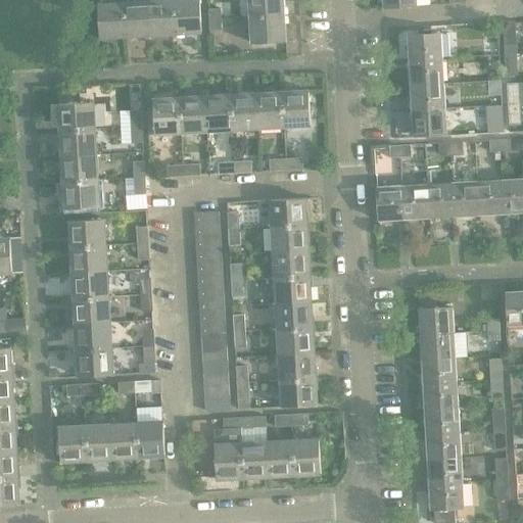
[(174,0),(149,2),(151,37),(176,35),(174,0)]
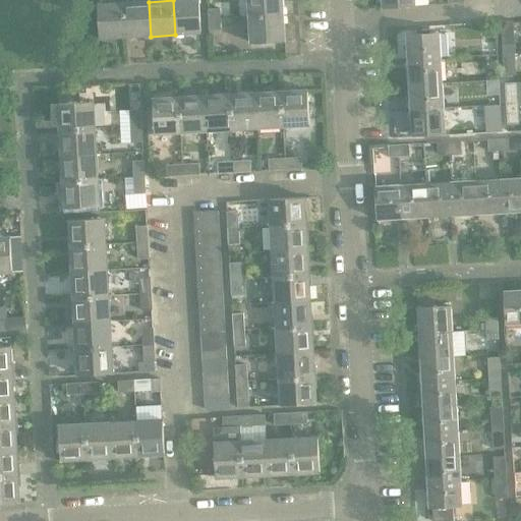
[(198,0),(176,0),(173,0),(175,35),(200,34),(198,0)]
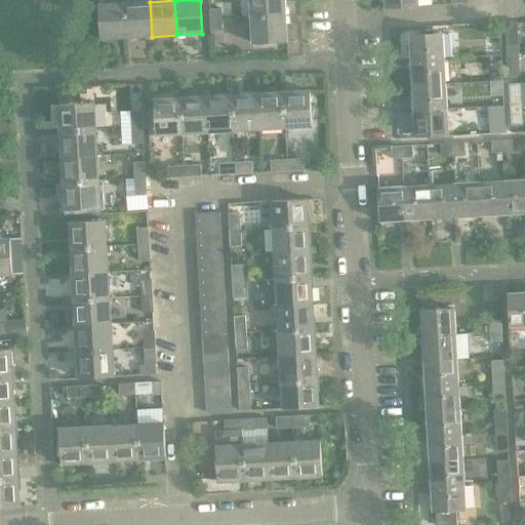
[(284,0),(249,0),(250,17),(285,15),(284,0)]
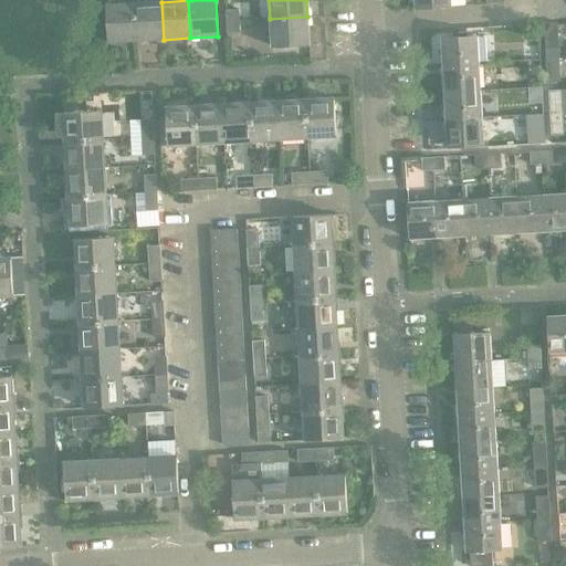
[(450,0),(415,0),(416,9),(451,8),(450,0)]
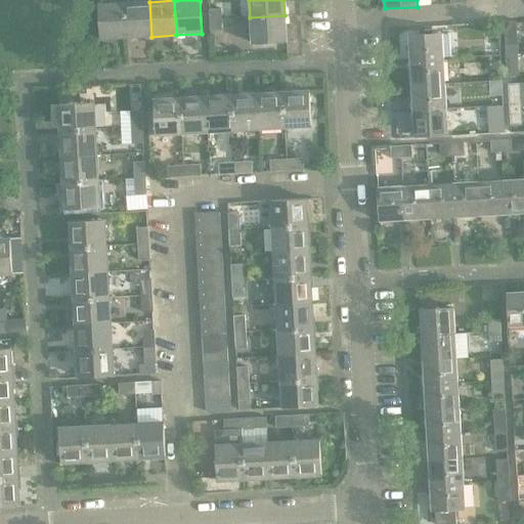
[(149,2),(124,3),(126,38),(151,37),(149,2)]
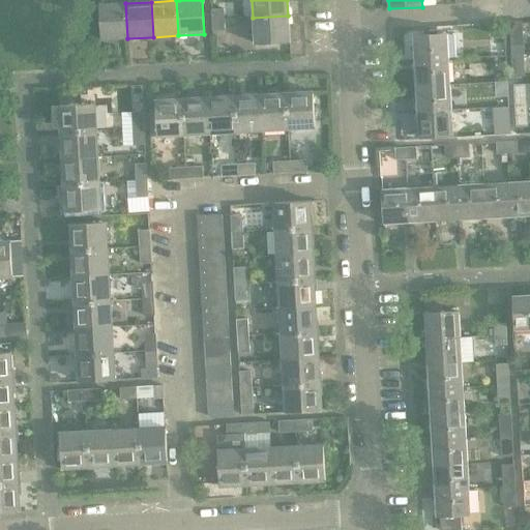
[(127,38),(125,3),(99,4),(101,39),(127,38)]
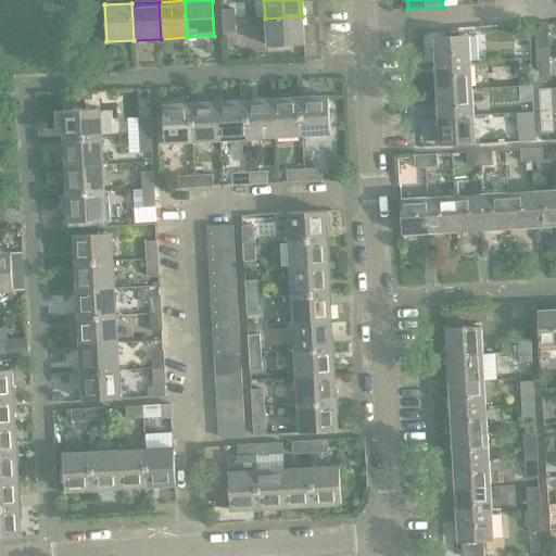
[(222,11),(223,22),(235,21),(235,10),(222,11)]
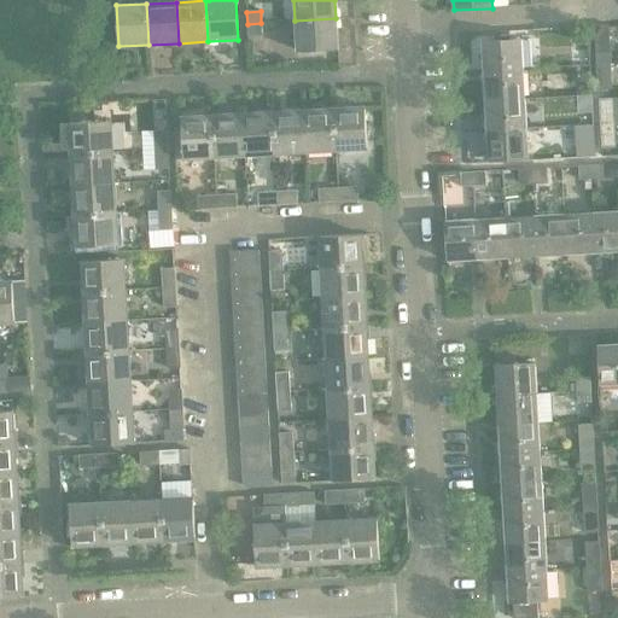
[(336,18),(295,21),(297,52),(338,50),(336,18)]
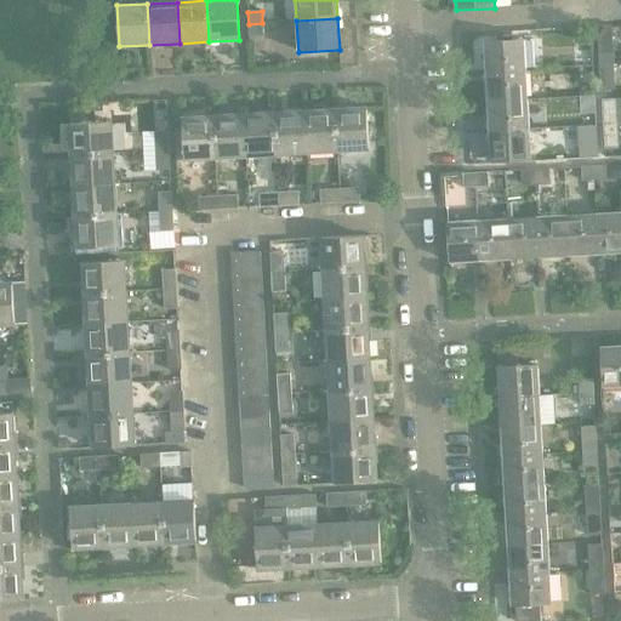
[(262,23),(249,24),(249,36),(263,36),(262,23)]
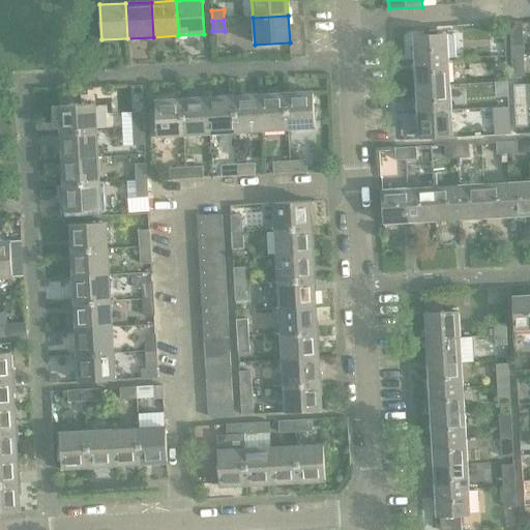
[(413,36),(415,62),(448,60),(447,34),(441,35),(429,35),(413,36)]
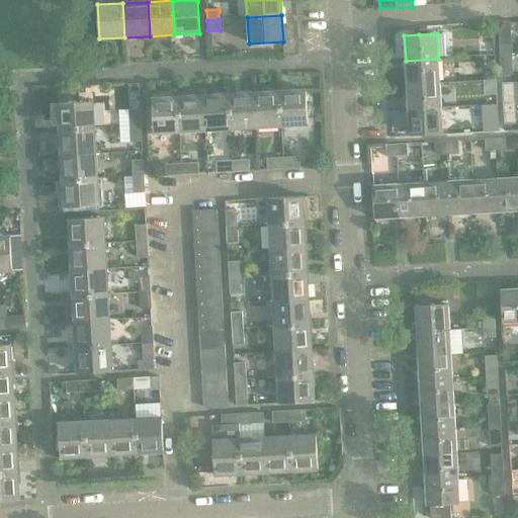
[(499,34),(500,45),(512,45),(511,33),(499,34)]
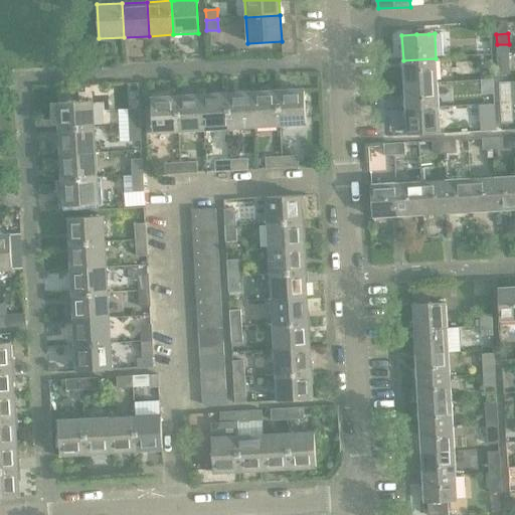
[(509,44),(497,44),(498,54),(509,54),(509,44)]
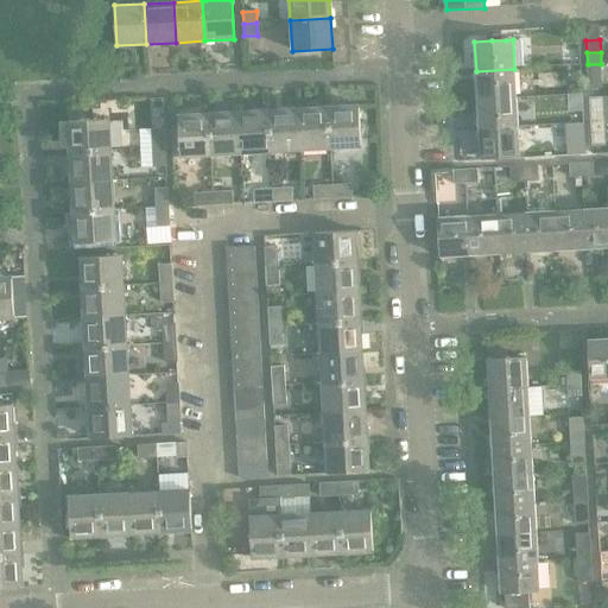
[(601,64),(588,64),(588,77),(602,76),(601,64)]
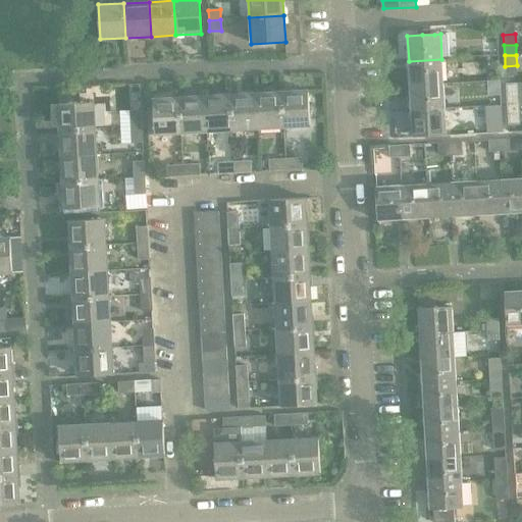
[(441,59),(409,61),(410,86),(444,85),(441,59)]
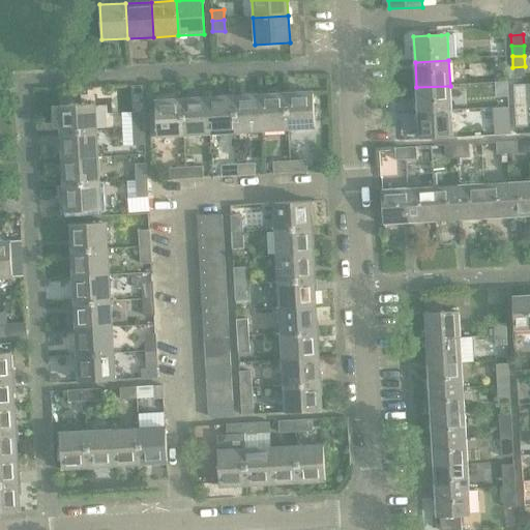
[(525,66),(512,67),(513,78),(525,77),(525,66)]
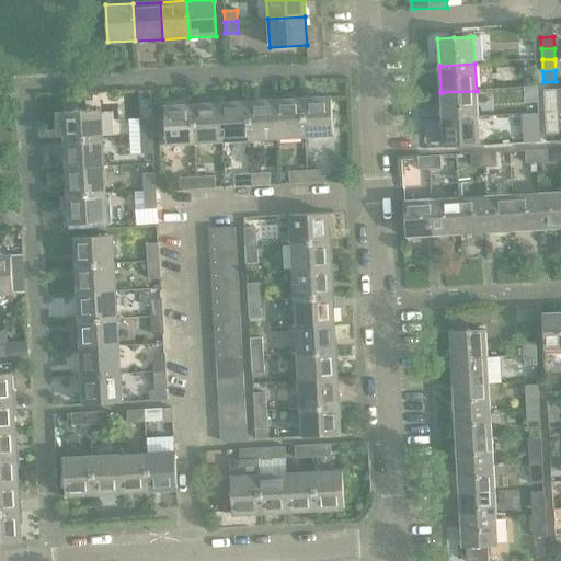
[(544,91),(545,102),(557,101),(557,90),(544,91)]
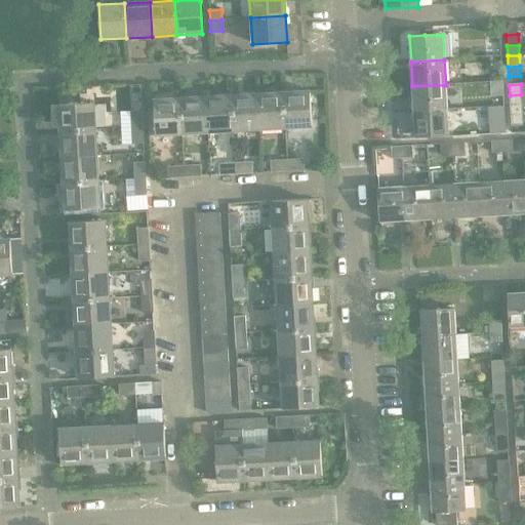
[(446,85),(412,86),(414,112),(447,110),(446,85)]
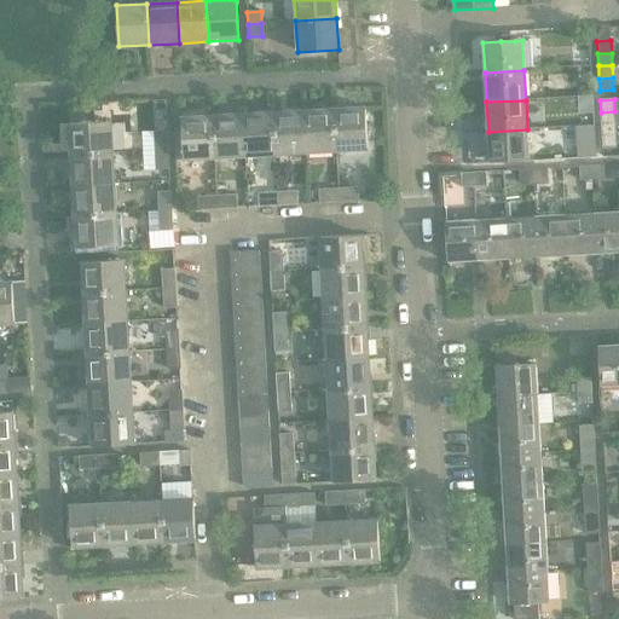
[(365,108),(334,109),(336,151),(368,150),(365,108)]
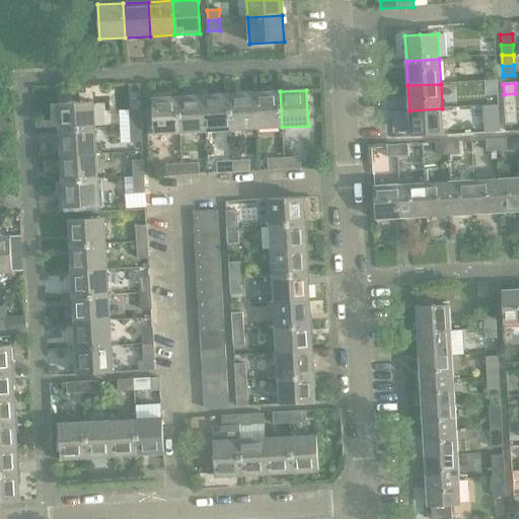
[(280,91),(254,93),(256,128),(282,127),(280,91)]
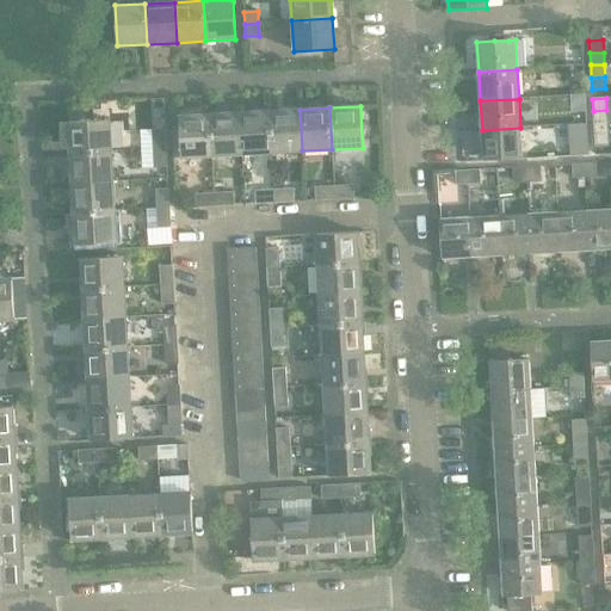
[(300,110),(270,111),(272,153),(302,150),(300,110)]
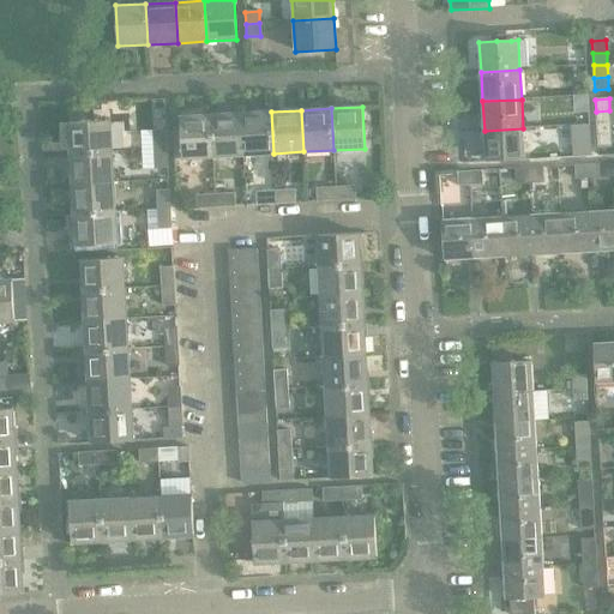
[(609,110),(596,112),(596,124),(611,122),(609,110)]
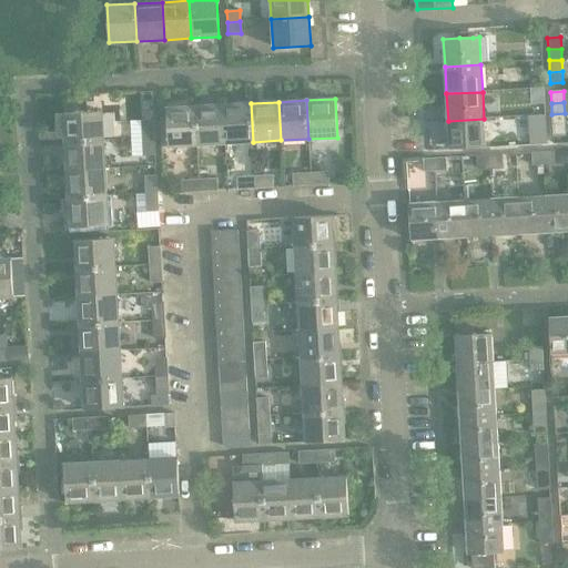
[(251,103),(223,105),(225,143),(253,142),(251,103)]
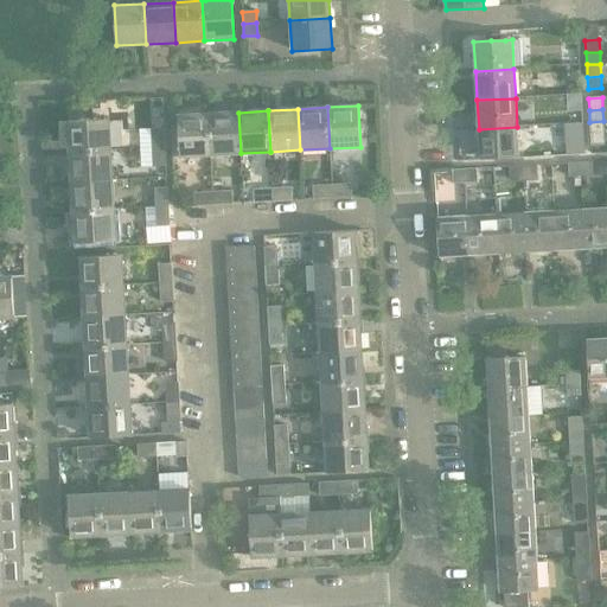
[(238,113),(208,114),(210,155),(241,153),(238,113)]
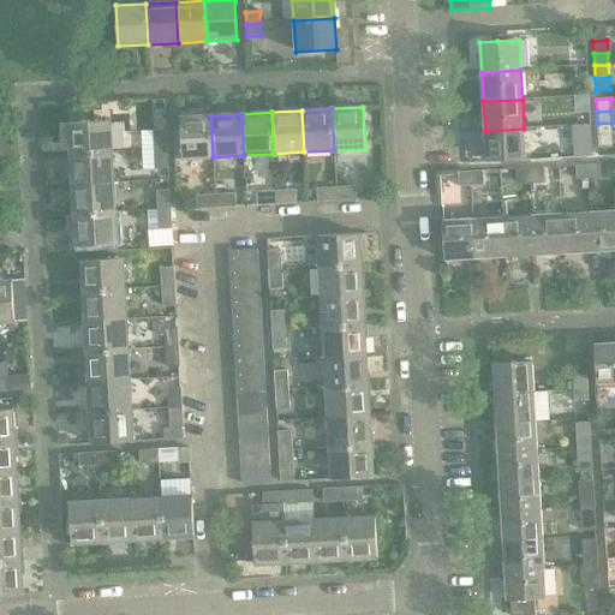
[(213,157),(210,115),(180,118),(183,159),(213,157)]
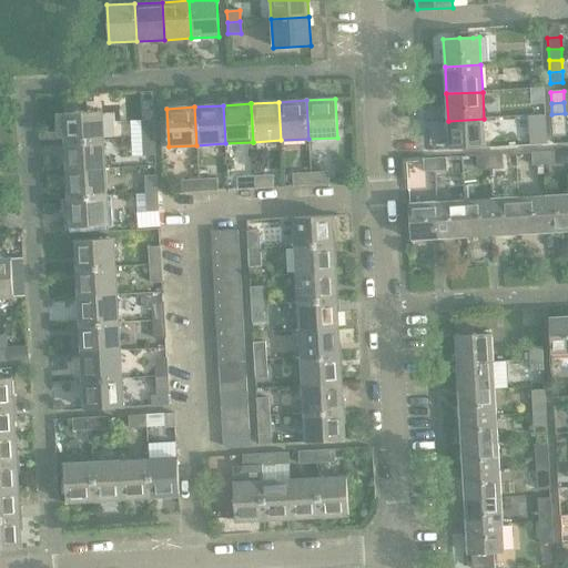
[(63,114),(64,143),(103,141),(101,112),(63,114)]
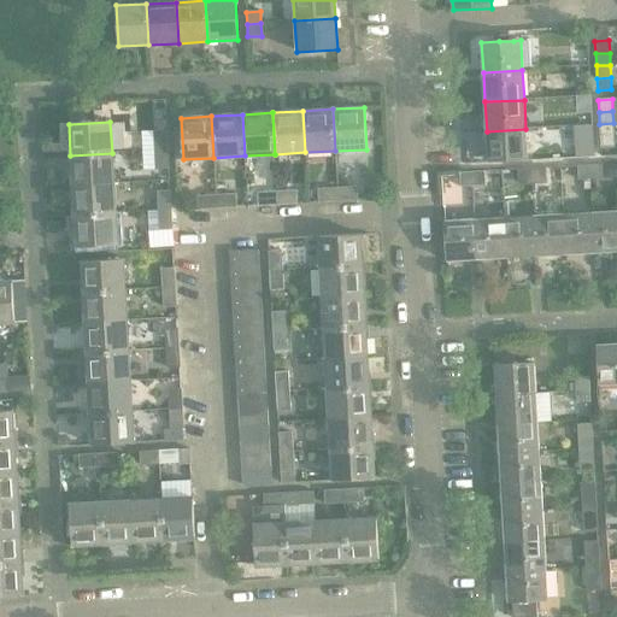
[(613,123),(599,124),(600,136),(615,135),(613,123)]
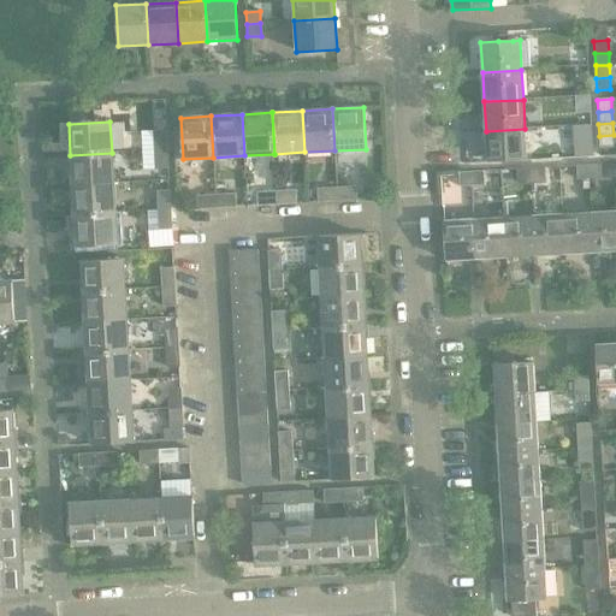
[(590,125),(575,126),(576,157),(592,155),(590,125)]
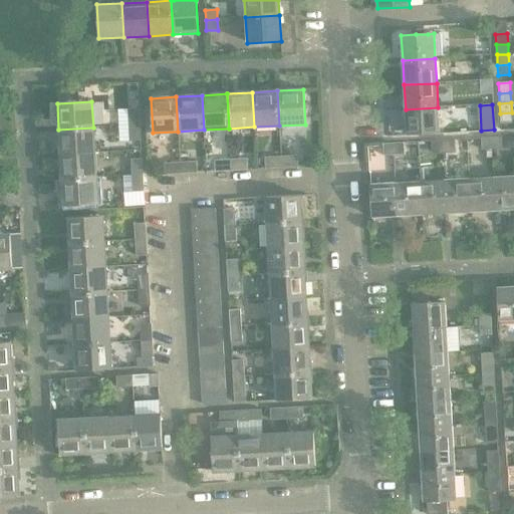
[(438,107),(406,109),(407,135),(439,133),(438,107)]
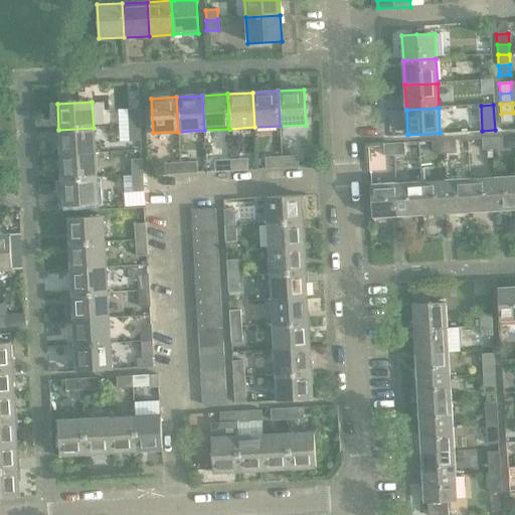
[(128,110),(129,126),(140,125),(139,109),(128,110)]
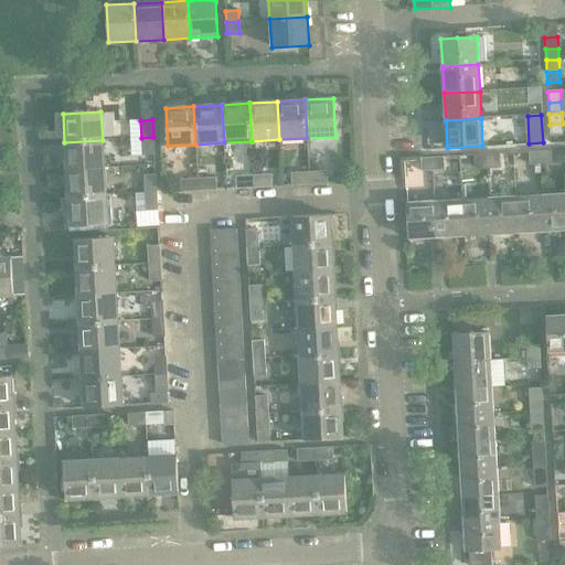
[(563,124),(550,125),(551,136),(563,136),(563,124)]
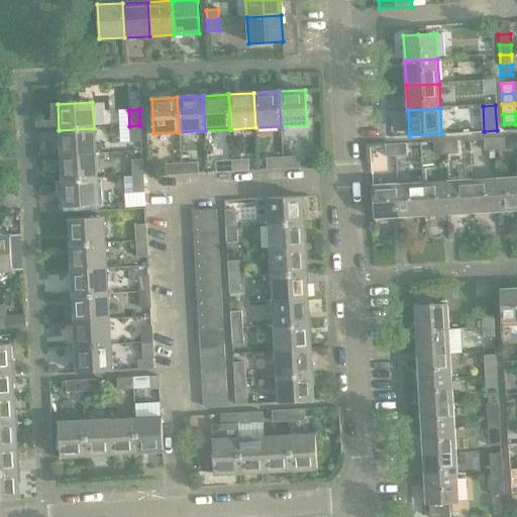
[(140,125),(129,126),(130,142),(141,141),(140,125)]
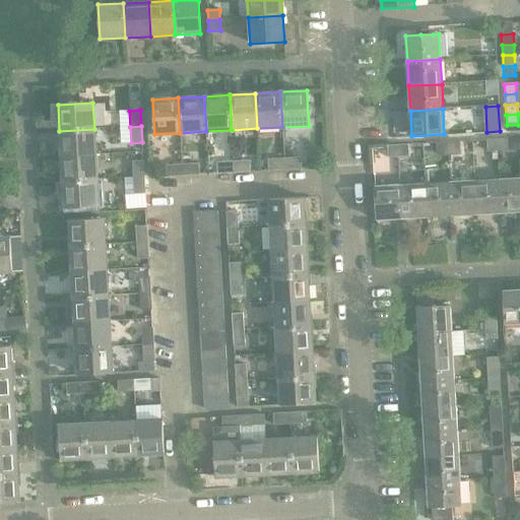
[(94,129),(59,131),(61,156),(95,154),(94,129)]
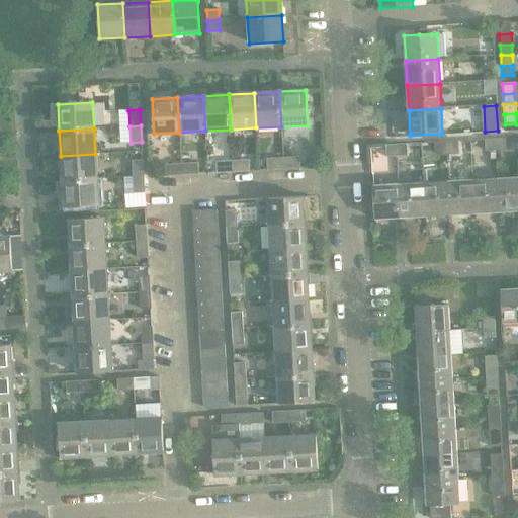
[(496,151),(495,139),(485,140),(486,152),(496,151)]
